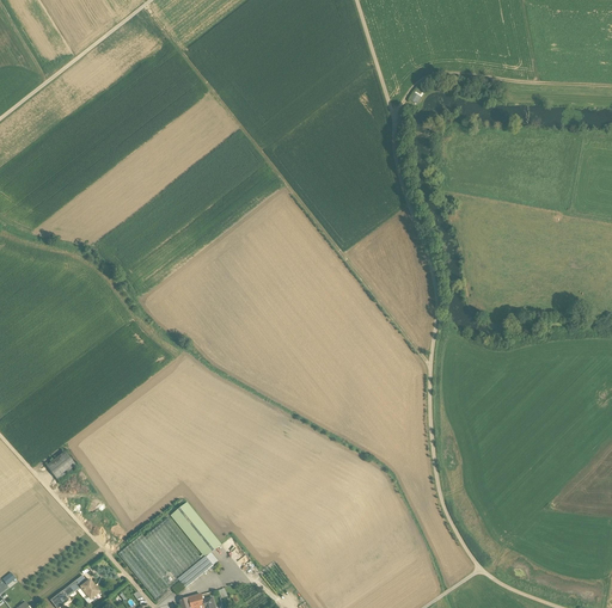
[(416,92),(411,100),(418,104),(423,97),(416,92)]
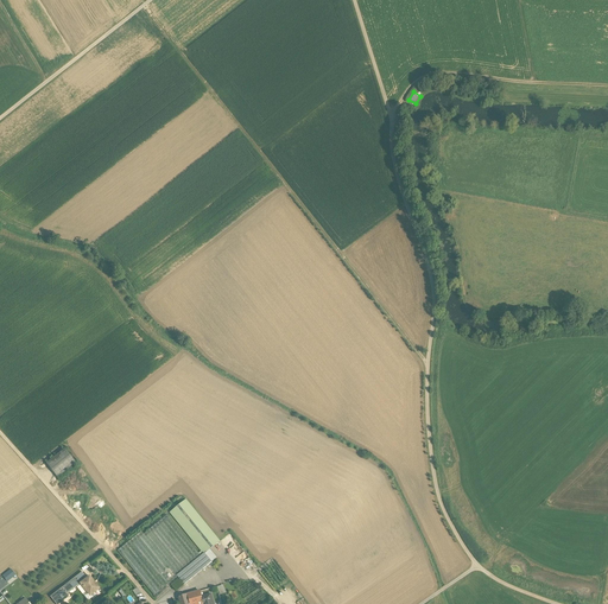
[(64,446),(46,462),(57,475),(76,461),(64,446)]
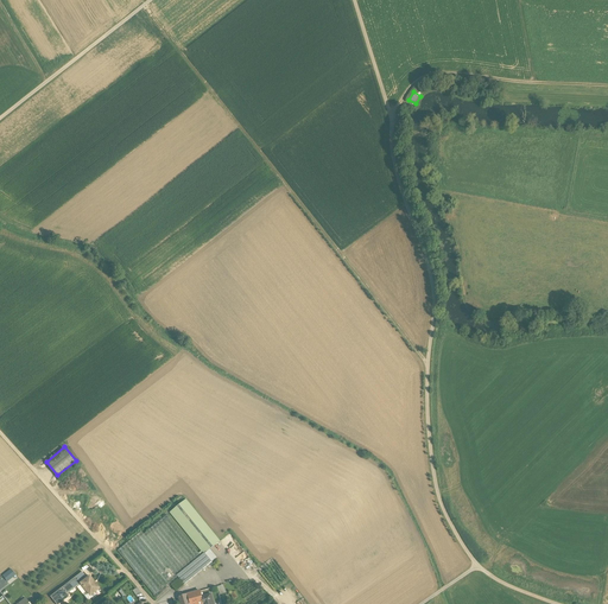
[(220,539),(185,497),(170,510),(203,552),(209,547),(220,539)]
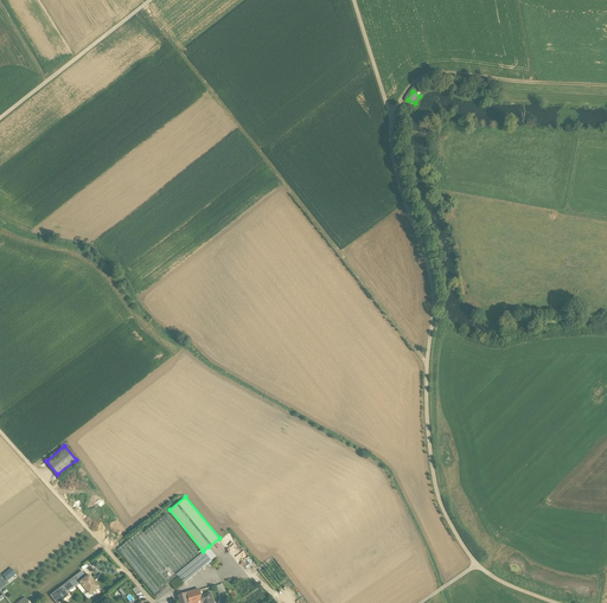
[(200,553),(167,512),(144,531),(177,572),(200,553)]
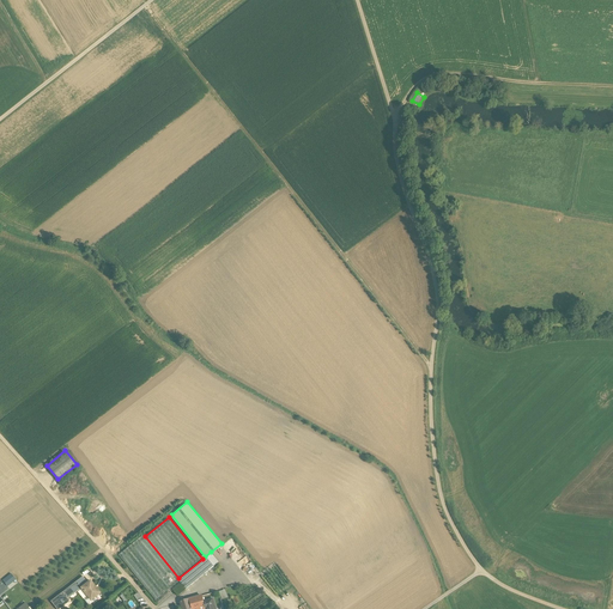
[(145,536),(143,534),(119,553),(157,601),(181,582),(178,578),(145,536)]
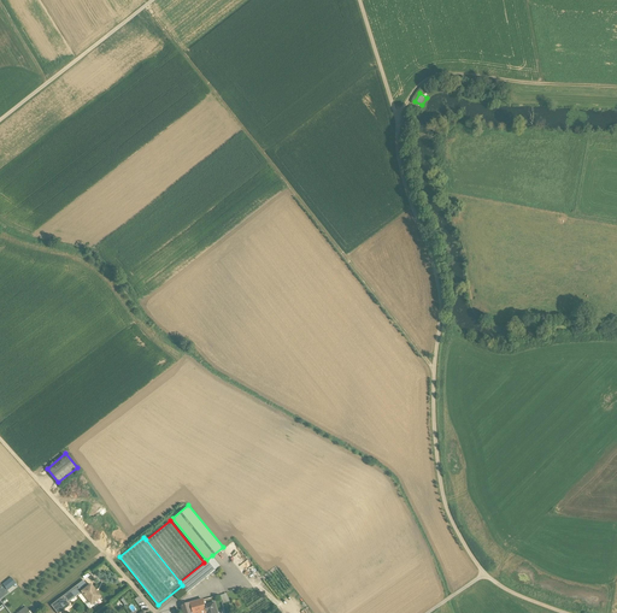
[(204,563),(180,582),(182,585),(187,591),(219,564),(212,555),(206,560),(204,563)]
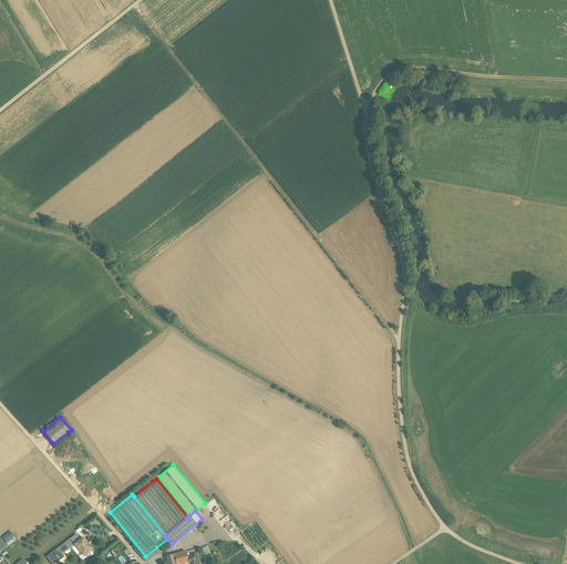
[(228,512),(220,519),(225,524),(233,518),(228,512)]
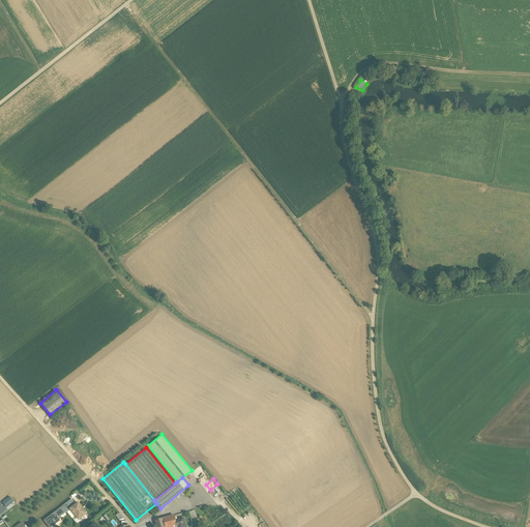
[(4,499),(8,504),(13,499),(9,495),(4,499)]
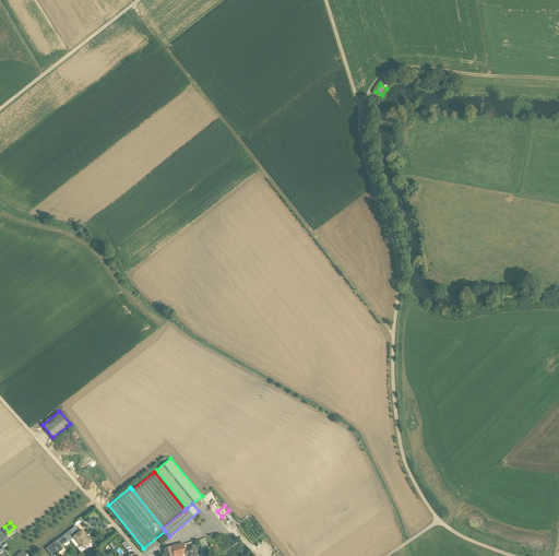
[(55,555),(63,547),(61,545),(74,535),(80,531),(75,524),(57,539),(47,546),(55,555)]
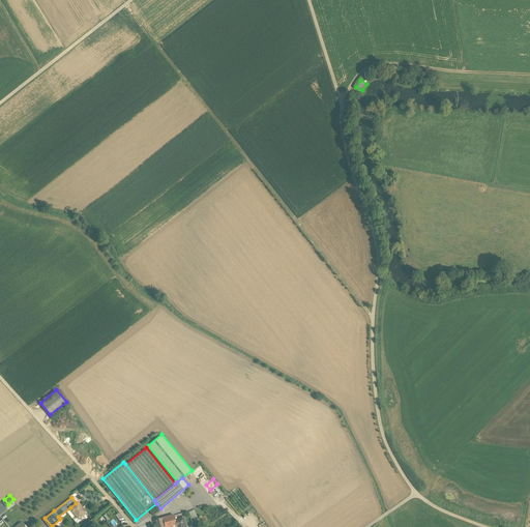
[(86,511),(78,501),(76,503),(70,507),(79,518),(86,511)]
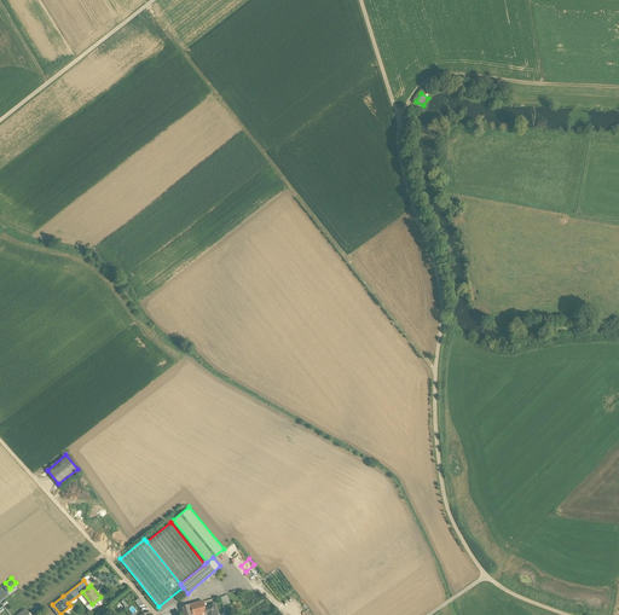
[(191,614),(192,614),(194,614),(201,614),(202,614),(207,614),(204,605),(203,599),(183,605),(185,614),(191,614)]
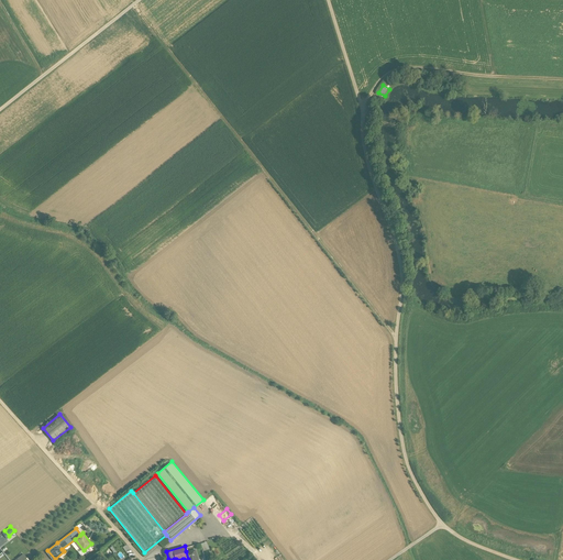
[(195,549),(186,551),(188,559),(197,559),(197,556),(195,549)]
